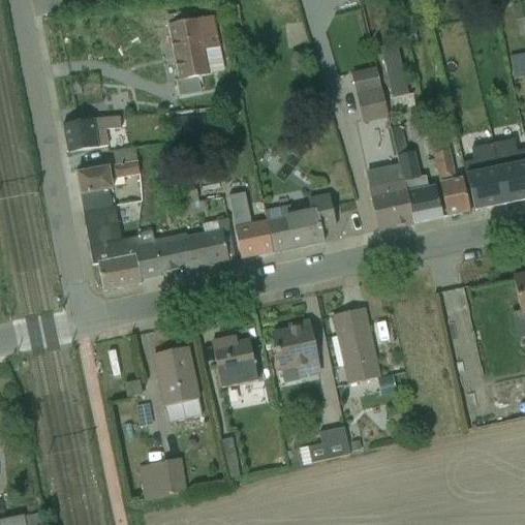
[(165,23),(177,80),(209,73),(204,49),(220,45),(214,13),(165,23)]
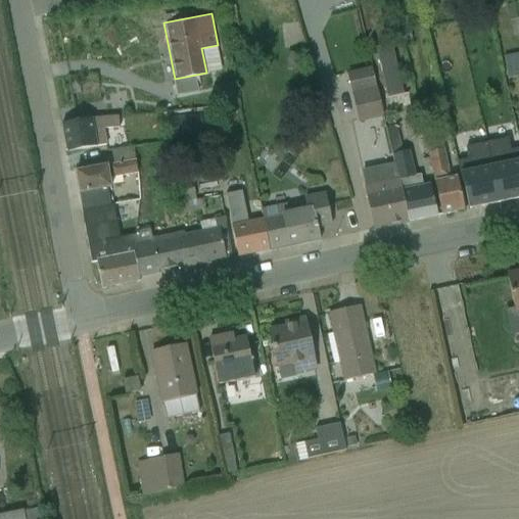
[(393,95),(406,93),(395,40),(383,42),(393,95)]
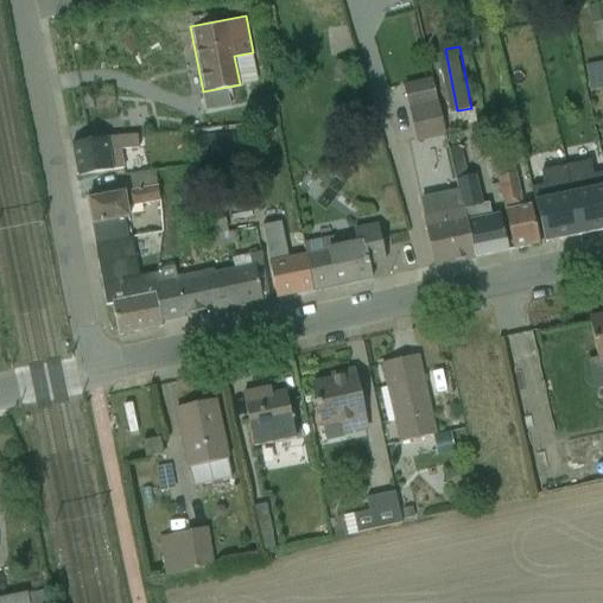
[(423,138),(451,132),(438,76),(410,82),(423,138)]
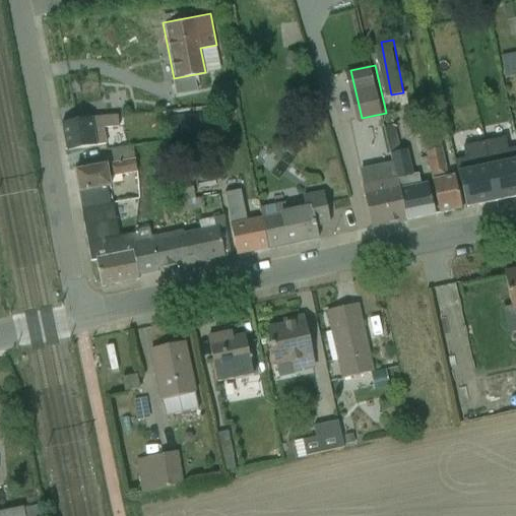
[(218,95),(218,83),(193,83),(193,95),(218,95)]
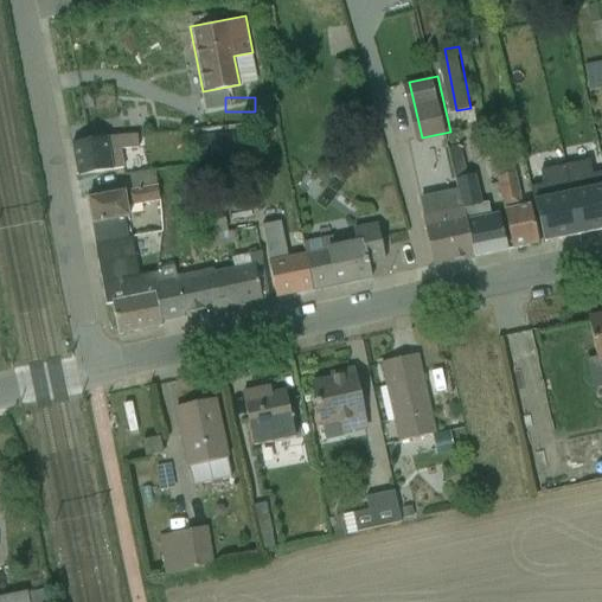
[(76,172),(115,166),(110,133),(71,139),(76,172)]
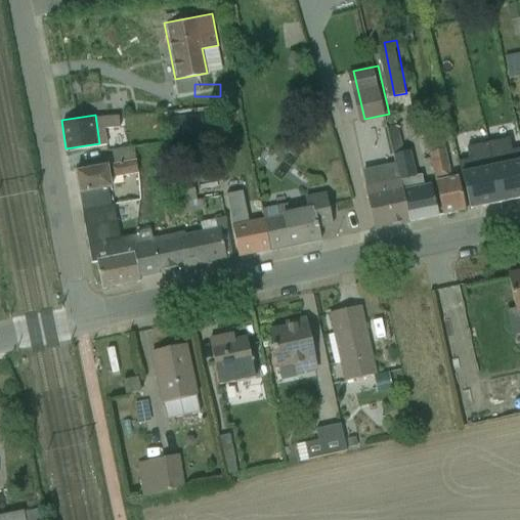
[(416,127),(405,130),(410,146),(421,143),(416,127)]
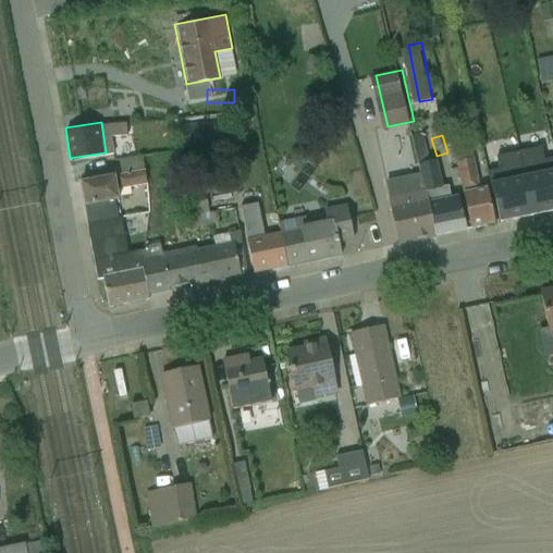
[(468,226),(493,221),(477,156),(453,162),(468,226)]
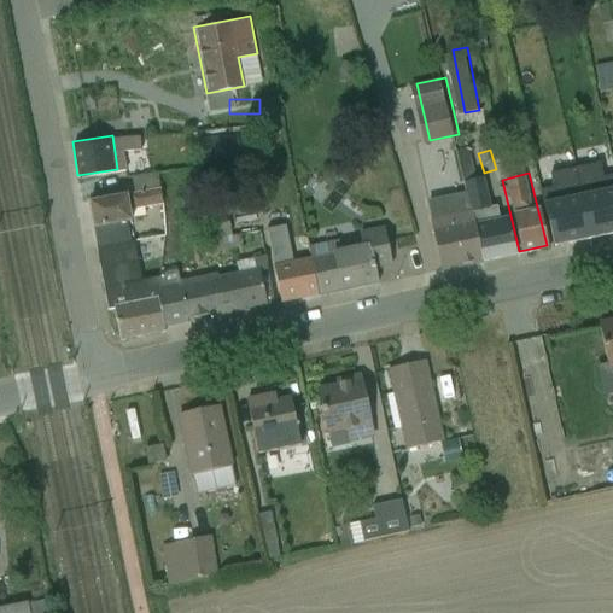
[(480,262),(509,254),(491,185),(461,192),(480,262)]
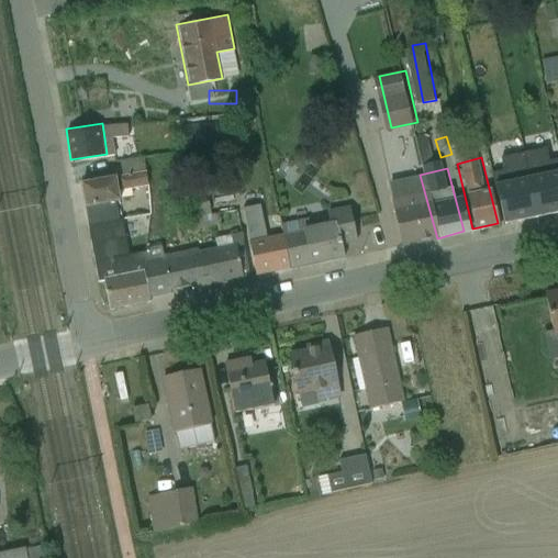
[(557,173),(533,179),(540,215),(557,211),(557,173)]
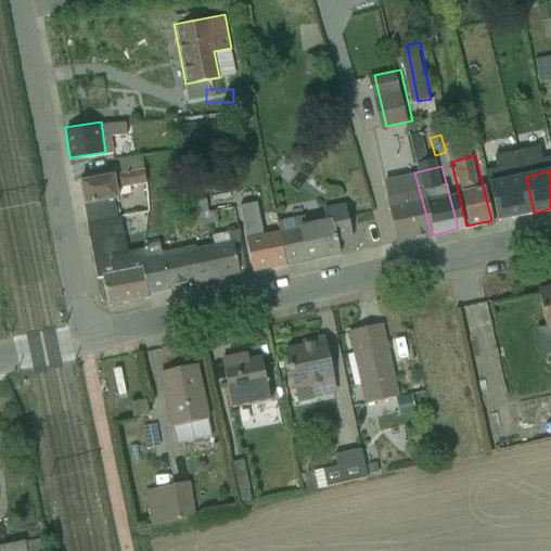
[(432,235),(414,173),(382,181),(398,244),(432,235)]
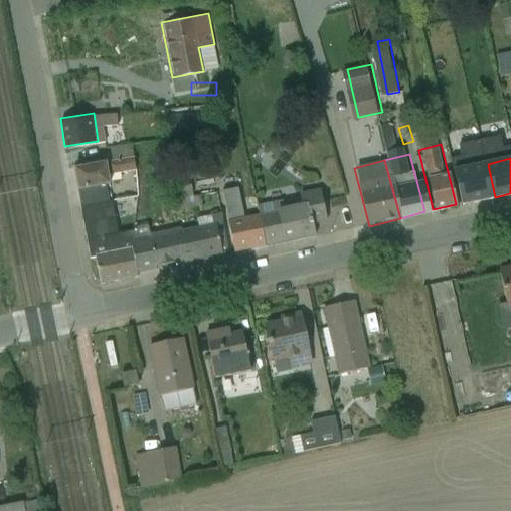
[(74,188),(106,183),(103,162),(71,167),(74,188)]
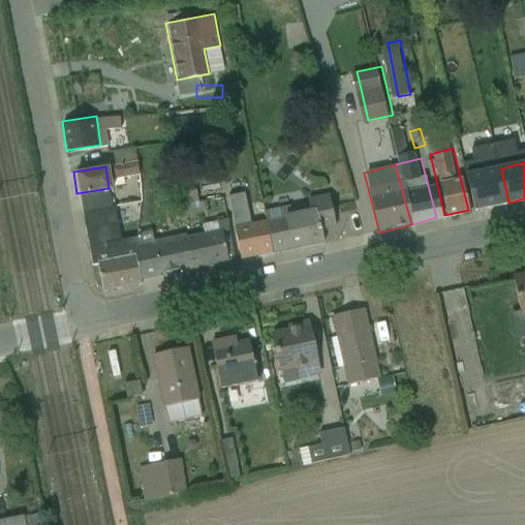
[(482,208),(508,203),(501,168),(474,174),(482,208)]
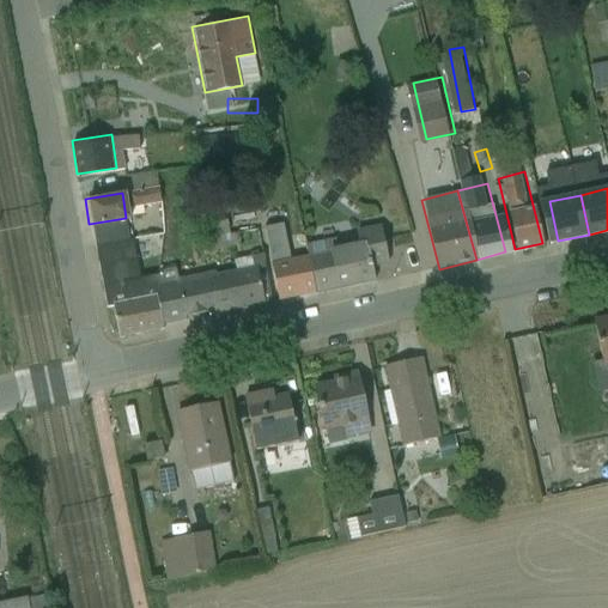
[(316,290),(393,272),(383,232),(306,250),(316,290)]
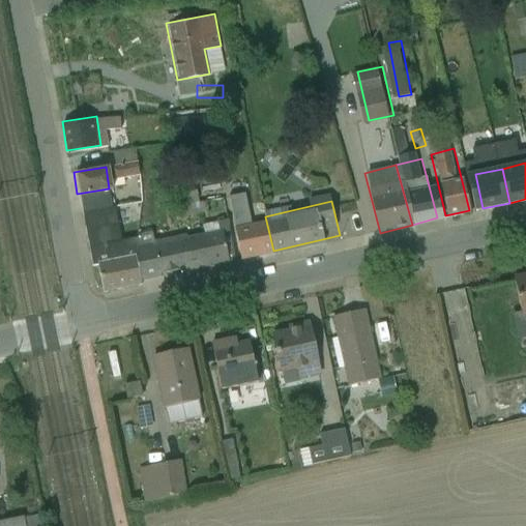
[(136,205),(140,228),(151,226),(147,203),(136,205)]
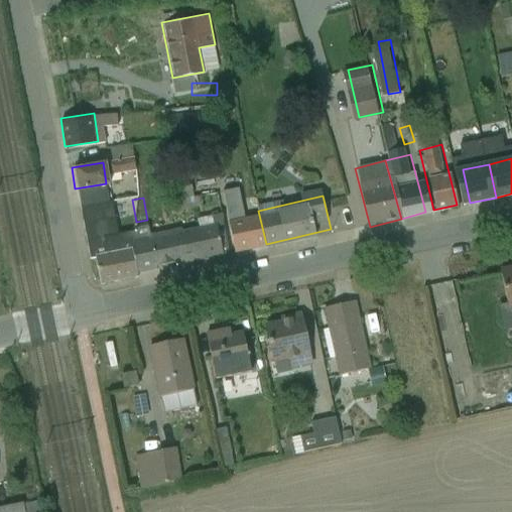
[(266,244),(258,211),(226,219),(234,252),(266,244)]
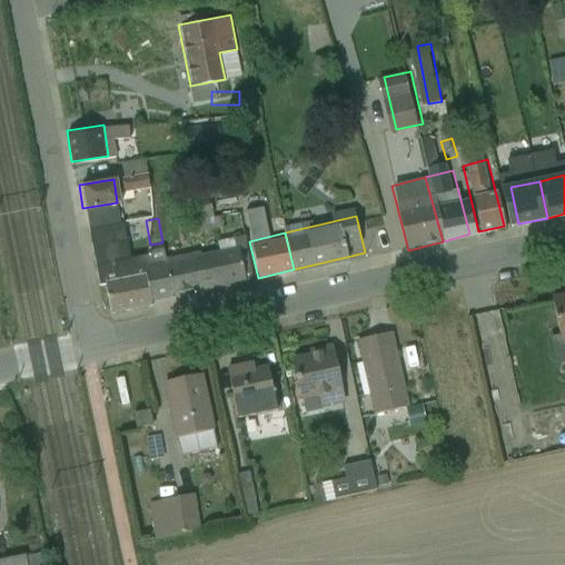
[(206,290),(258,278),(249,241),(197,254),(206,290)]
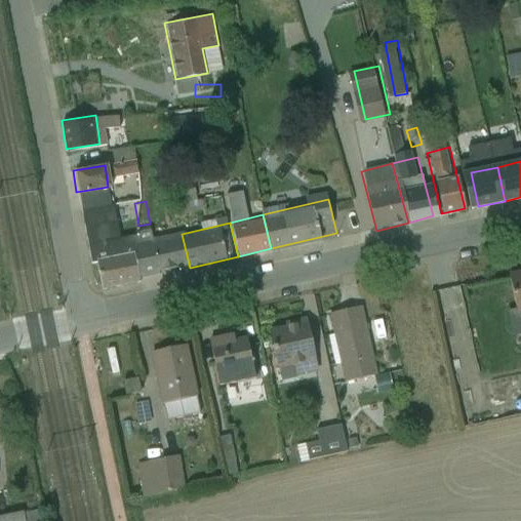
[(190,268),(182,234),(129,246),(137,280),(190,268)]
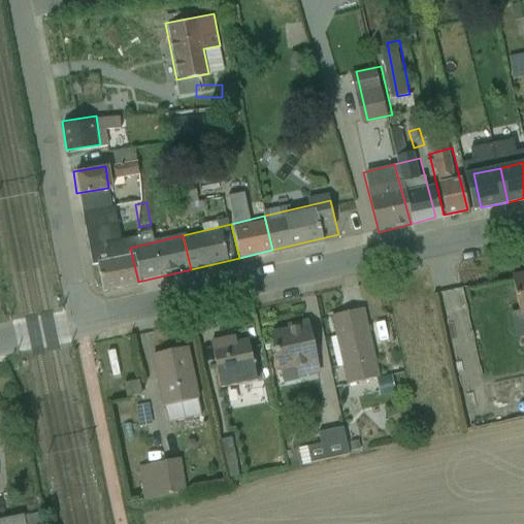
[(102,290),(138,282),(130,248),(94,256),(102,290)]
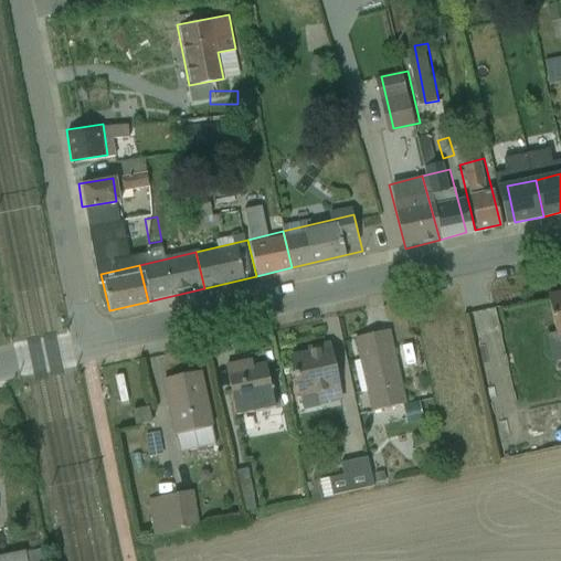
[(557,337),(560,336),(560,289),(547,294),(557,337)]
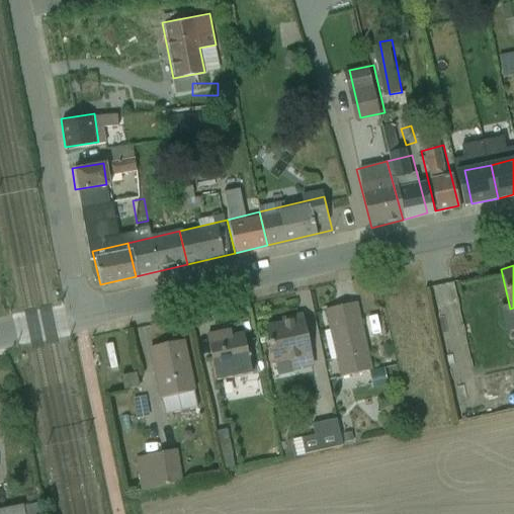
[(342,373),(373,366),(358,300),(326,307),(342,373)]
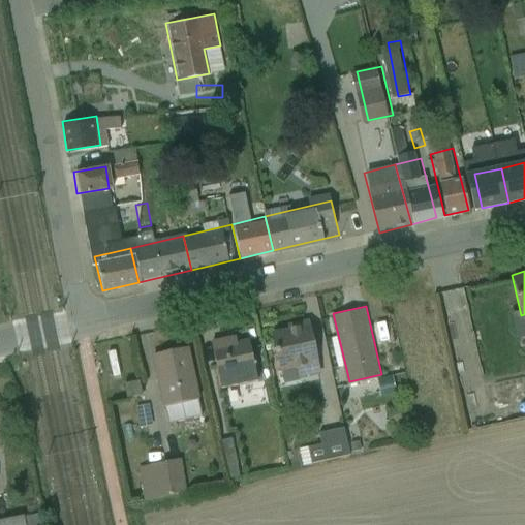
[(278,372),(318,364),(310,321),(270,330),(278,372)]
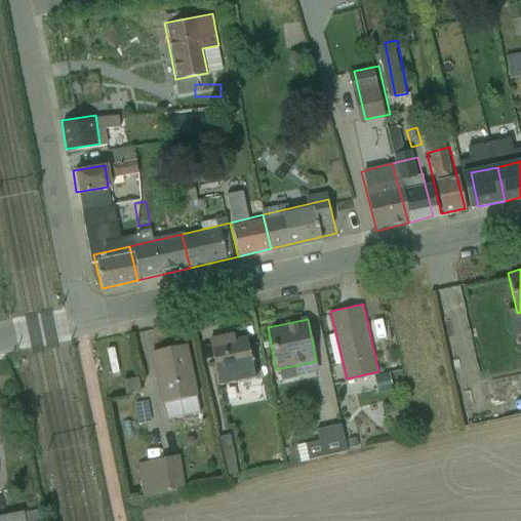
[(217,385),(257,376),(248,332),(208,341),(217,385)]
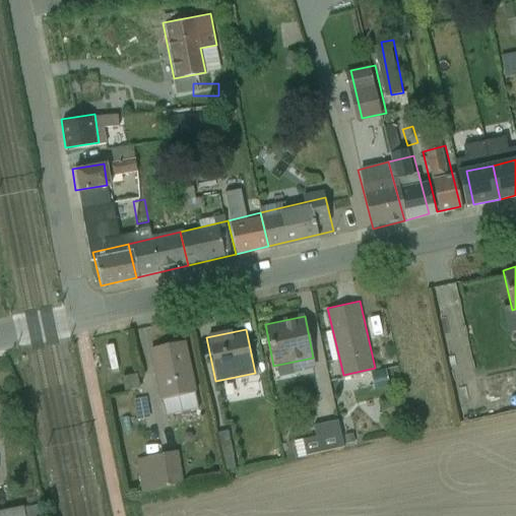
[(160,398),(196,391),(186,339),(149,346),(160,398)]
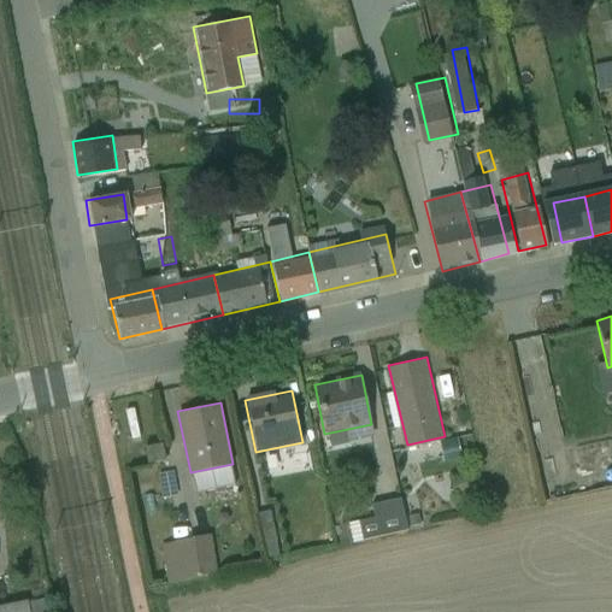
[(136,405),(128,407),(134,436),(141,435),(136,405)]
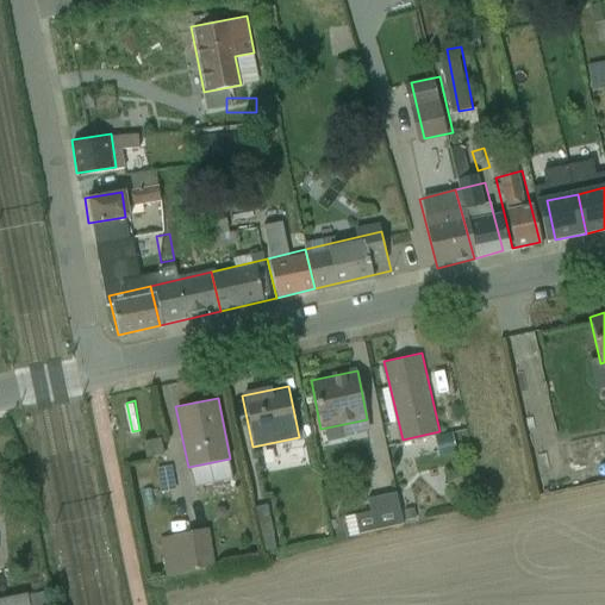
[(161,436),(144,440),(147,454),(163,450),(161,436)]
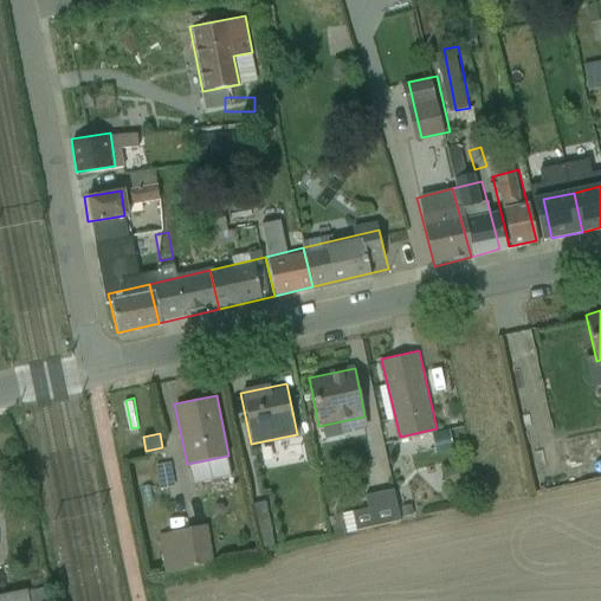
[(395,493),(401,523),(422,518),(417,489),(395,493)]
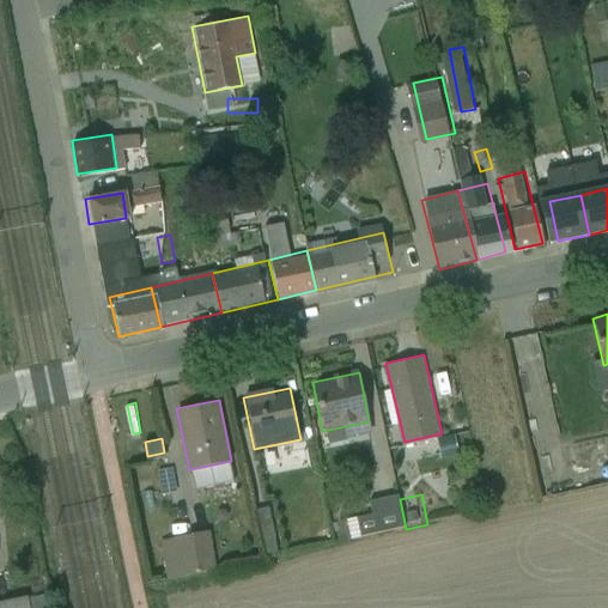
[(371,541),(385,540),(384,518),(371,518),(371,541)]
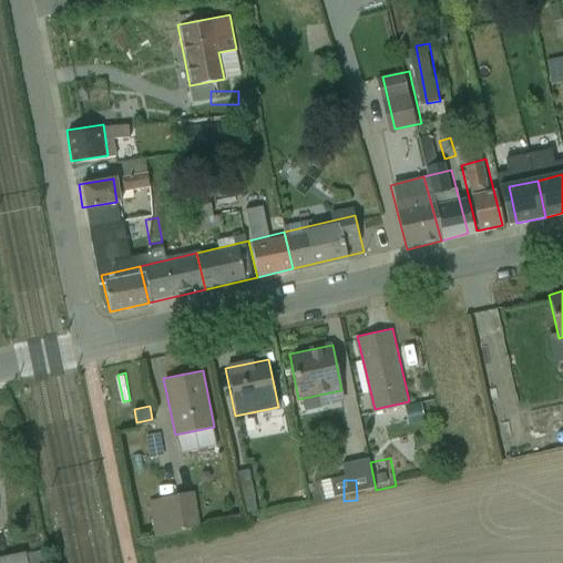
[(215,494),(170,500),(174,535),(219,530),(215,494)]
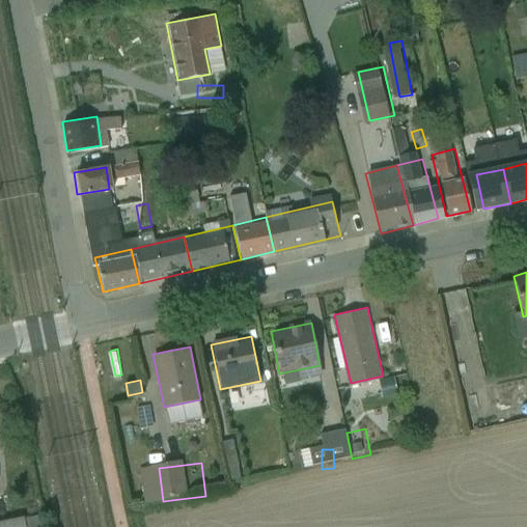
[(60,526),(58,515),(8,526),(60,526)]
